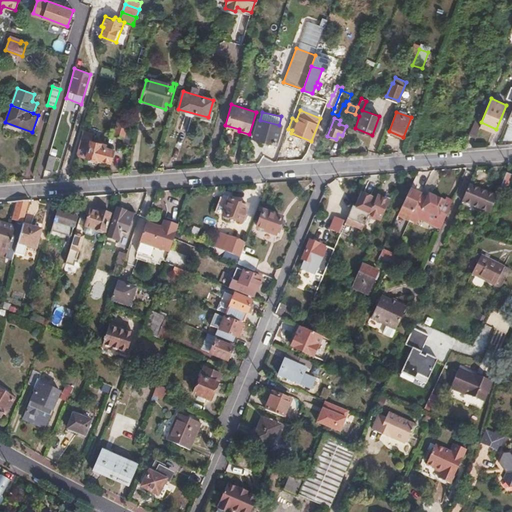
[(275,143),(280,125),(279,125),(260,120),(259,120),(254,138),(275,143)]
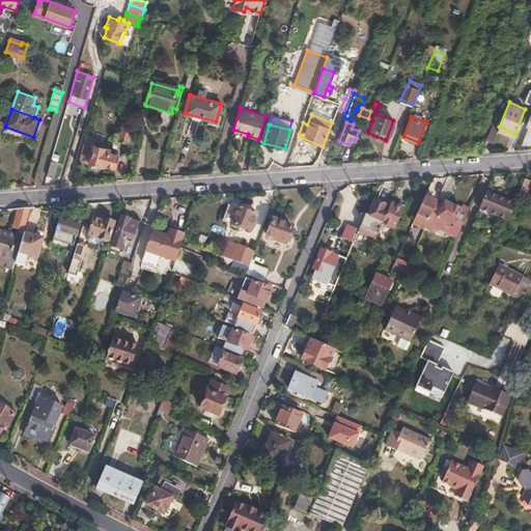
[(122,126),(117,139),(127,142),(129,137),(133,138),(135,133),(131,131),(131,129),(122,126)]
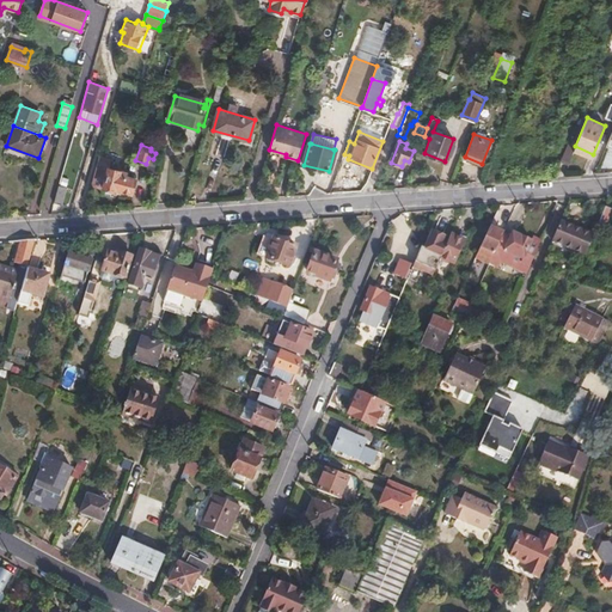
[(593,154),(575,146),(573,154),(589,161),(593,154)]
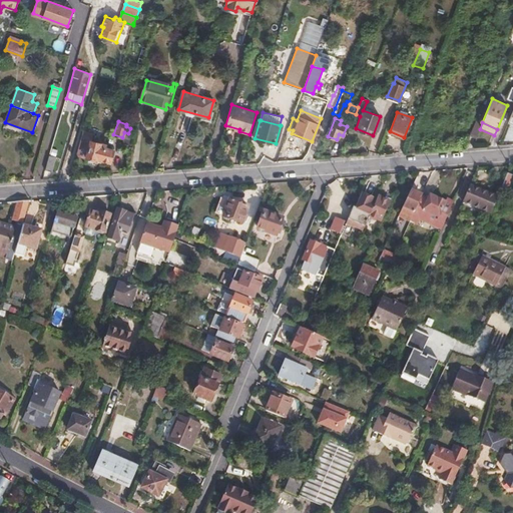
[(97,159),(109,162),(112,150),(105,148),(105,144),(92,141),(94,134),(83,131),(76,154),(96,160),(97,159)]
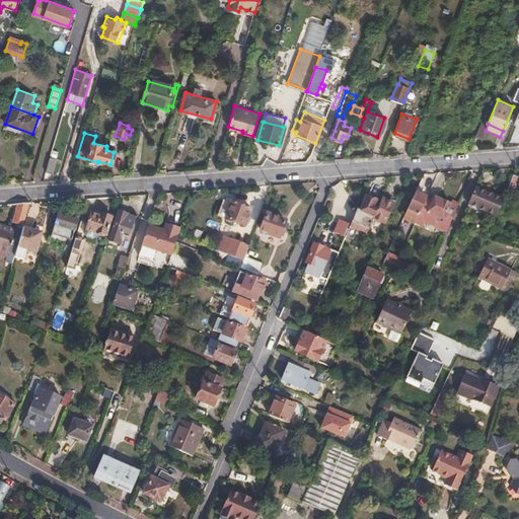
[(50,158),(47,171),(52,173),(57,160),(50,158)]
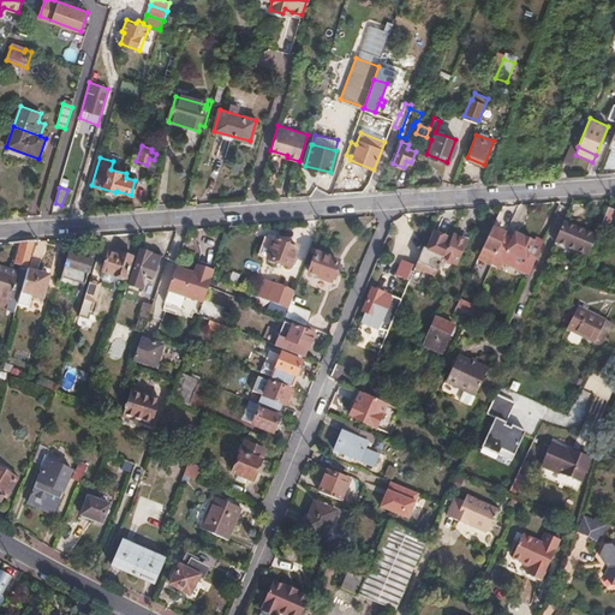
[(614,215),(614,209),(608,207),(602,224),(610,227),(614,215)]
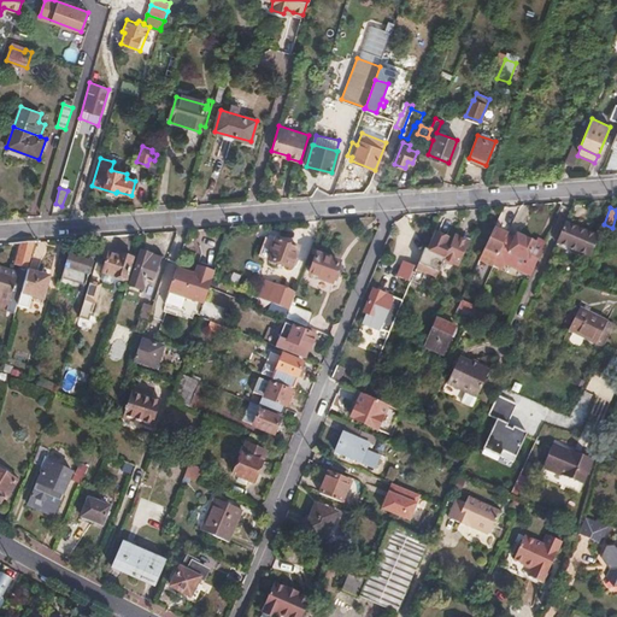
[(556,242),(589,257),(598,236),(565,222),(556,242)]
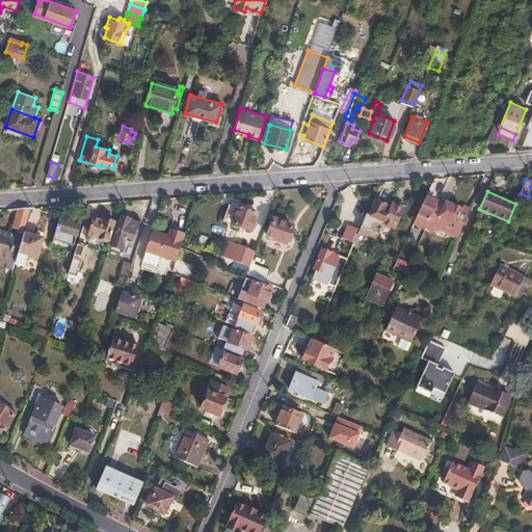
[(425,228),(437,203),(426,196),(414,222),(425,228)]
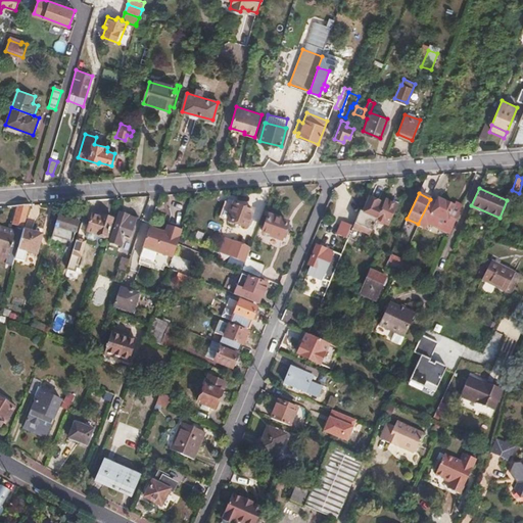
[(377,218),(381,207),(378,205),(379,202),(370,197),(364,211),(377,218)]
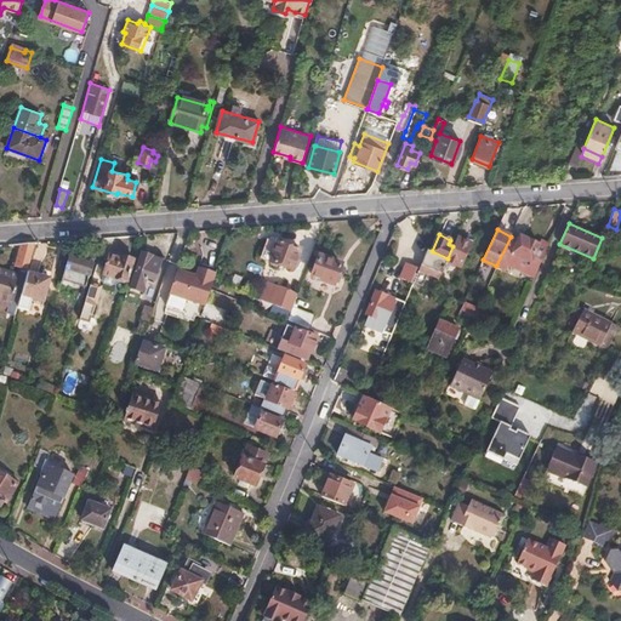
[(461,267),(472,243),(457,235),(453,246),(448,258),(448,260),(461,267)]
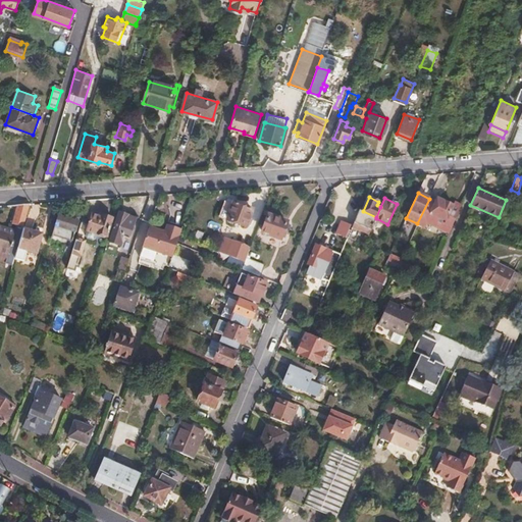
[(449,231),(461,204),(454,202),(453,205),(437,198),(435,202),(429,199),(417,223),(417,224),(424,228),(427,221),(449,231)]
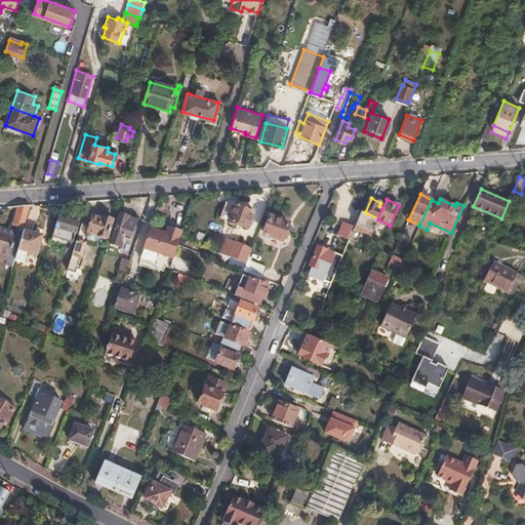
[(235,203),(234,205),(226,202),(223,212),(231,215),(229,220),(246,227),(252,210),(235,203)]
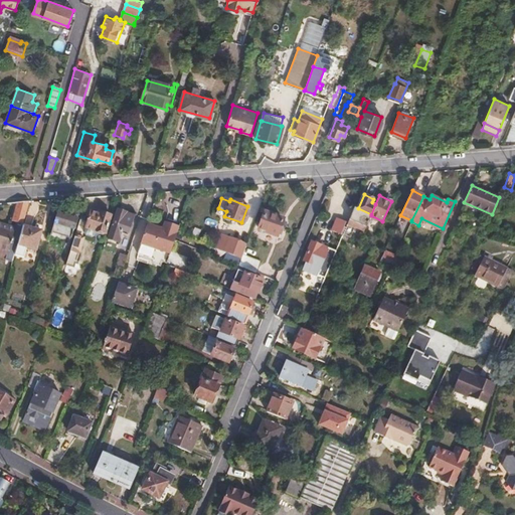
[(8,259),(12,260),(13,259),(22,225),(29,201),(16,201),(12,220),(18,221),(15,231),(0,226),(0,260),(7,263),(8,259)]
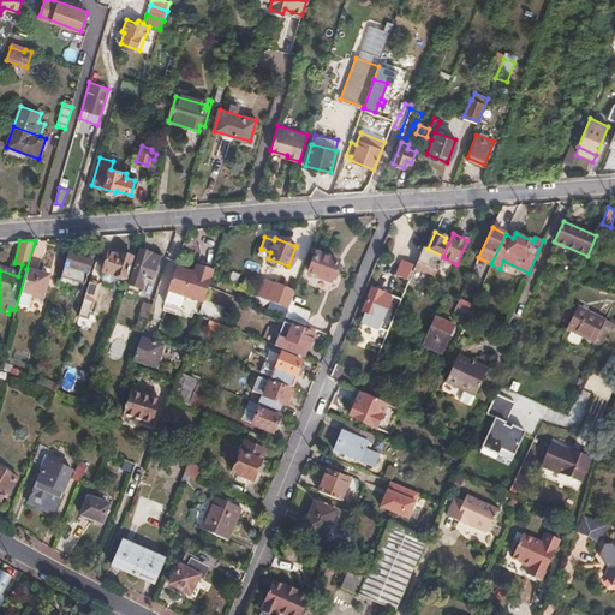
[(151,251),(141,248),(129,284),(143,288),(148,274),(154,276),(160,256),(151,254),(151,251)]
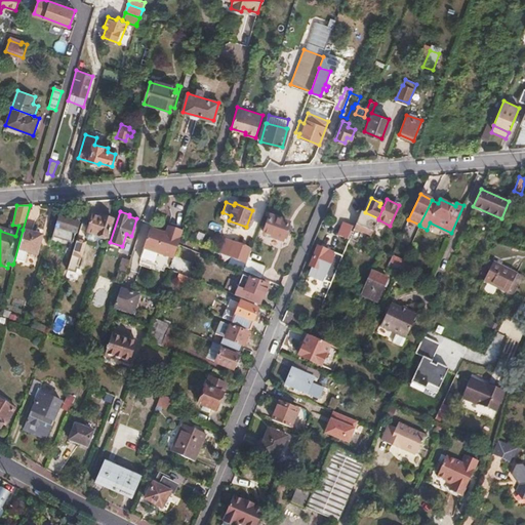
[(57,215),(52,233),(57,235),(59,228),(74,232),(77,221),(57,215)]
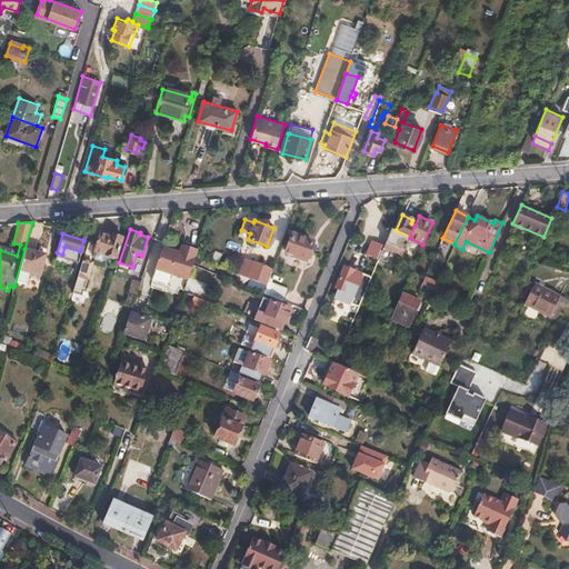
[(111,233),(110,237),(100,233),(95,249),(96,249),(93,257),(96,260),(109,263),(113,261),(121,237),(111,233)]
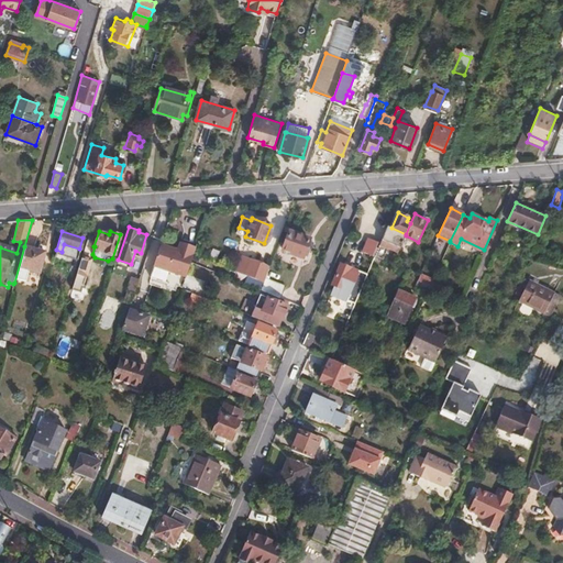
[(309,240),(289,232),(283,250),(302,257),(309,240)]
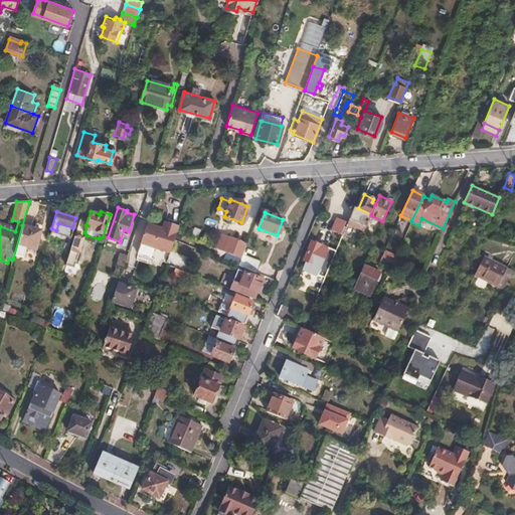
[(170,252),(181,222),(166,216),(163,226),(148,220),(137,249),(167,261),(170,252)]
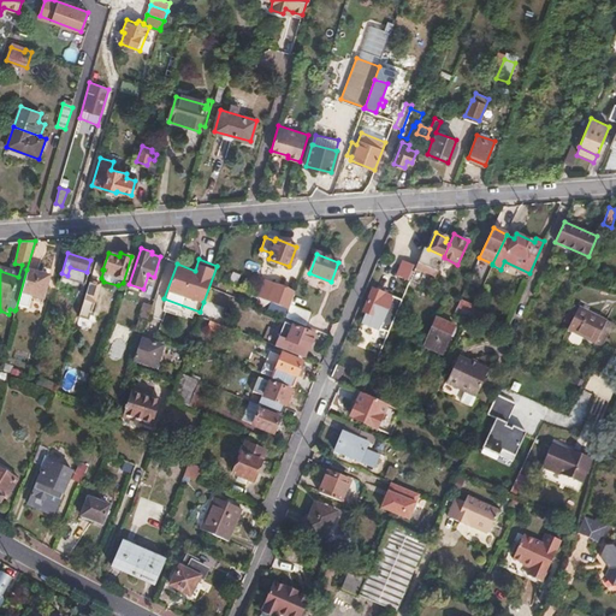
[(414,264),(404,260),(398,274),(408,279),(414,264)]
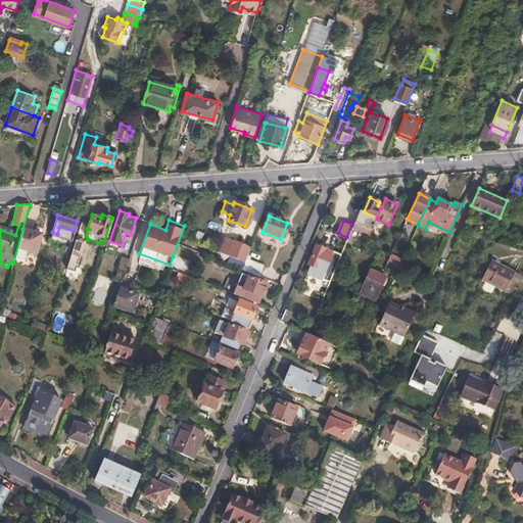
[(360,227),(353,224),(348,235),(354,238),(360,227)]
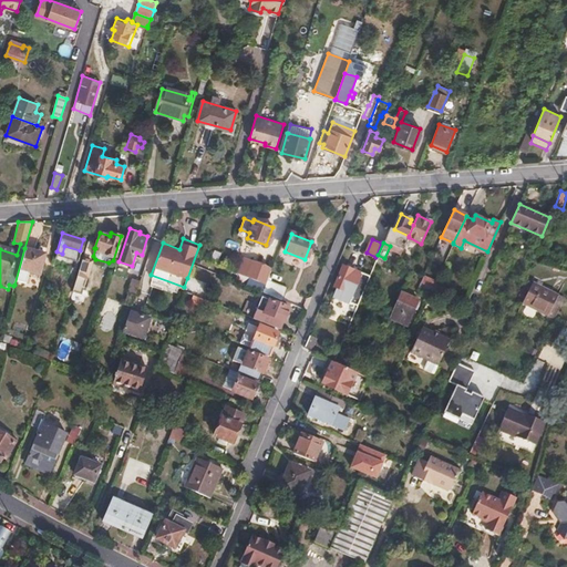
[(24,248),(14,285),(23,287),(27,275),(37,277),(44,255),(24,248)]
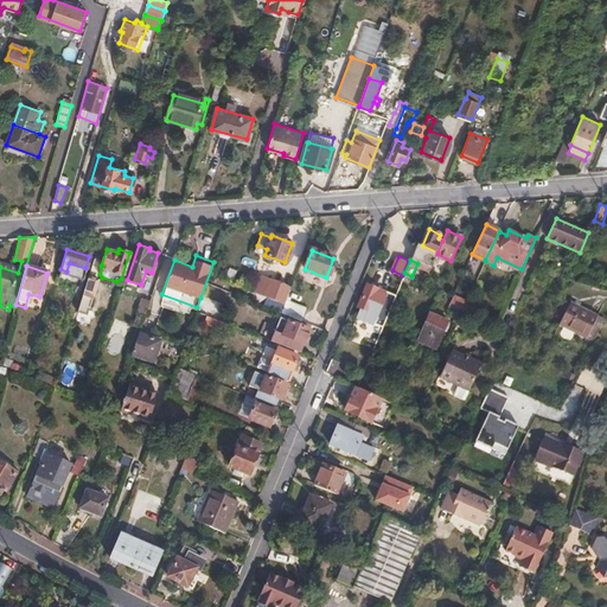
[(253,292),(283,304),(291,287),(260,275),(253,292)]
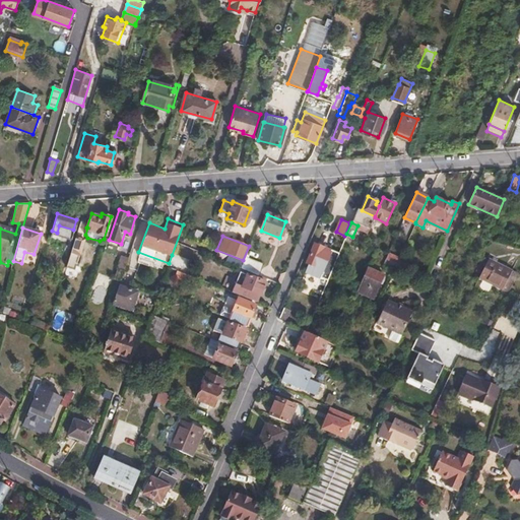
[(75,237),(71,252),(79,255),(84,240),(75,237)]
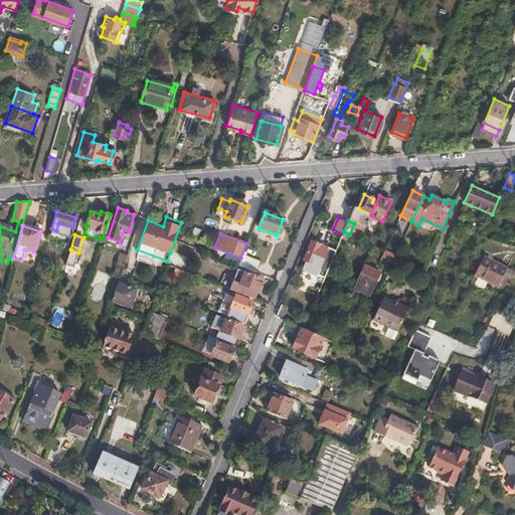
[(320,244),(311,240),(303,260),(319,267),(327,249),(320,246),(320,244)]
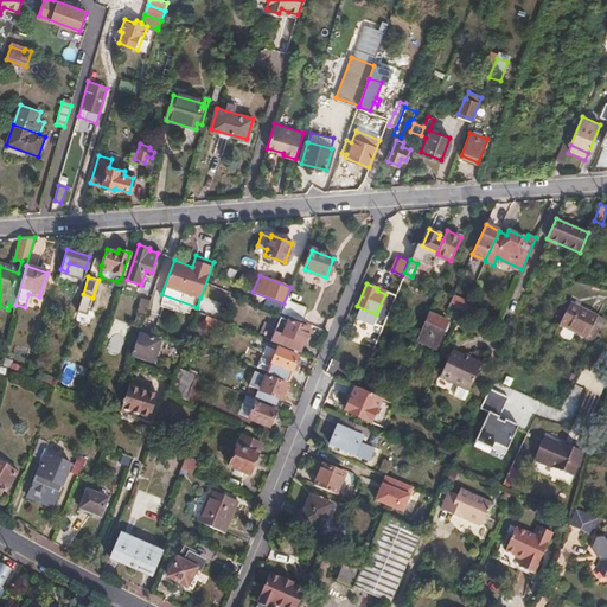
[(148,300),(142,298),(138,312),(144,314),(148,300)]
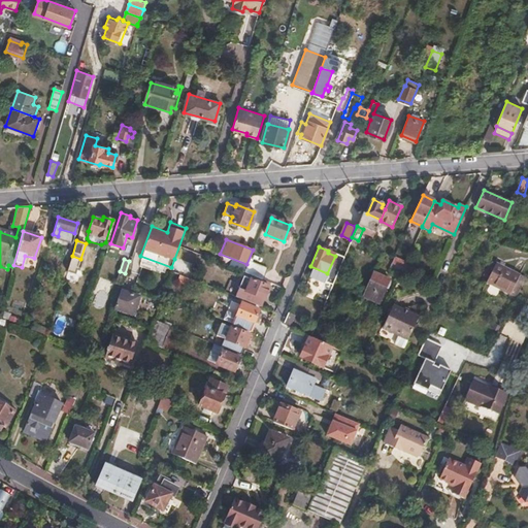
[(174,259),(171,267),(170,270),(175,272),(179,261),(174,259)]
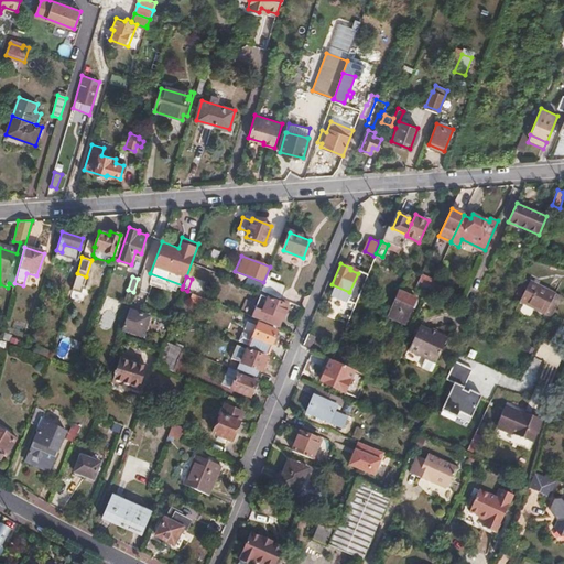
[(437,282),(433,280),(430,286),(429,291),(433,293),(437,282)]
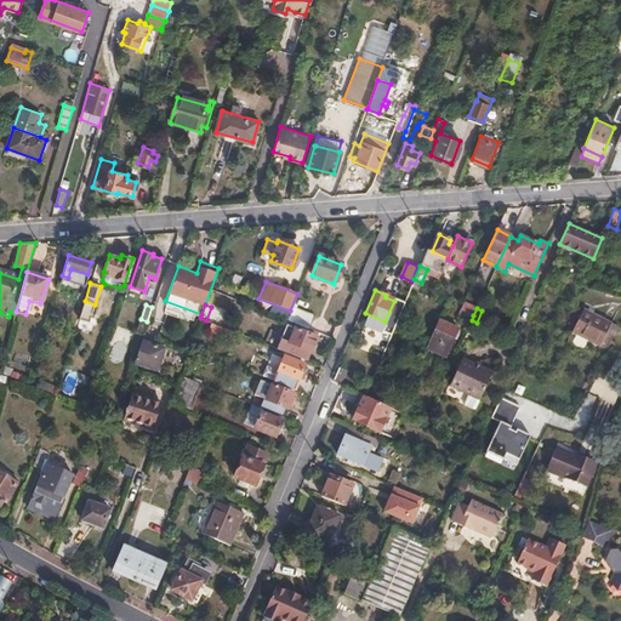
[(459,315),(471,322),(472,320),(473,315),(468,313),(461,309),(459,315)]
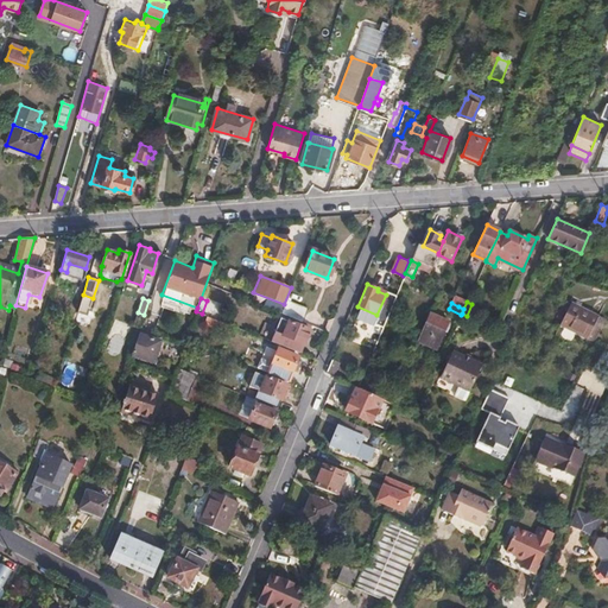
[(477,306),(472,304),(467,316),(472,318),(477,306)]
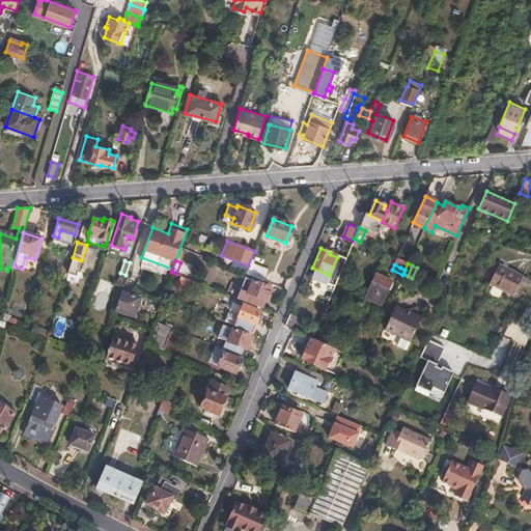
[(515,295),(525,277),(503,266),(495,284),(515,295)]
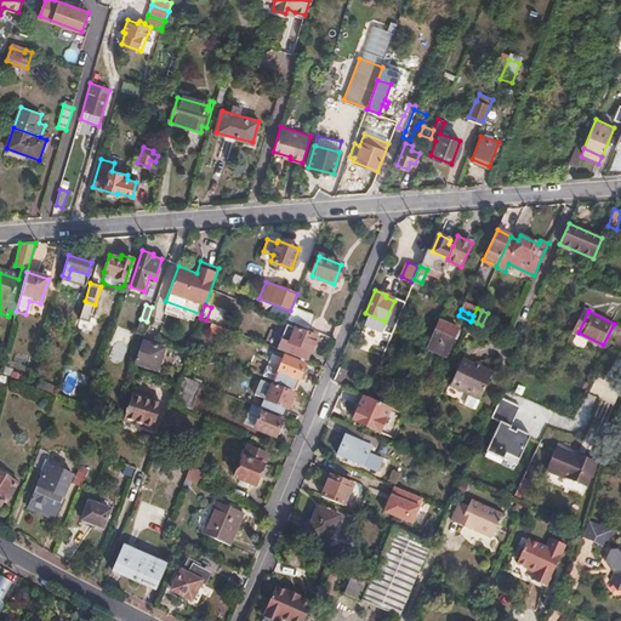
[(457,328),(439,319),(431,337),(449,347),(457,328)]
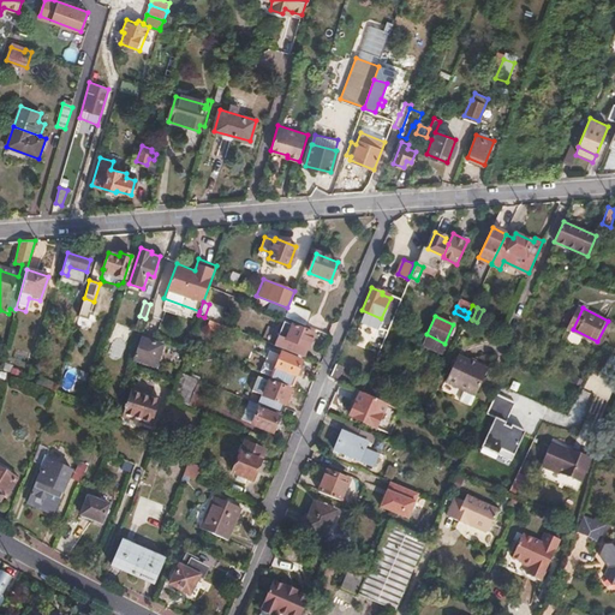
[(273,345),(303,357),(312,334),(282,321),(273,345)]
